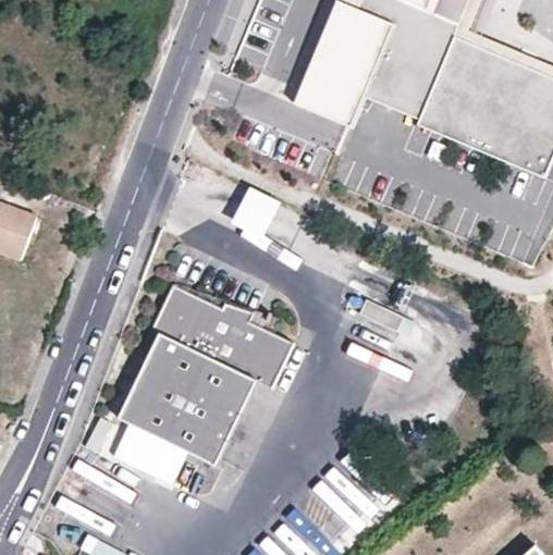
[(357,0),(355,9),(334,0),(292,103),(349,127),(363,97),(417,119),(415,124),(542,177),(552,151),(552,77),(452,35),(458,20),(466,0),(357,0)]
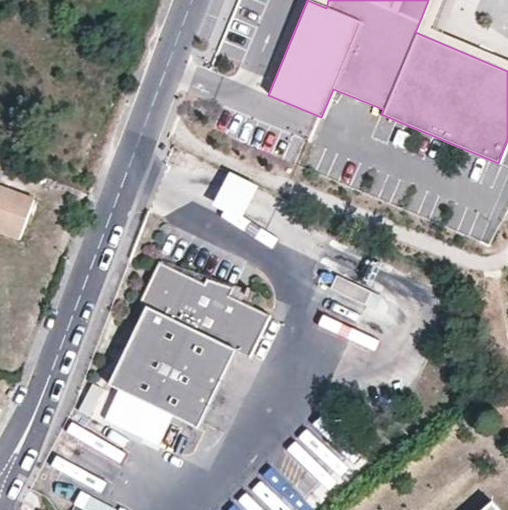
[(307,0),(326,8),(328,0),(307,0)]
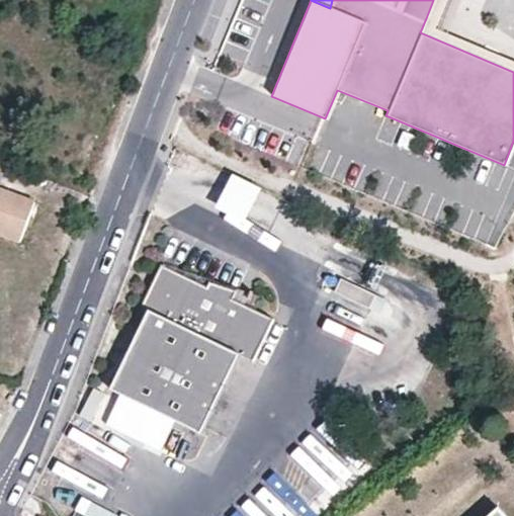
[(435,20),(443,0),(433,0),(426,18),(435,20)]
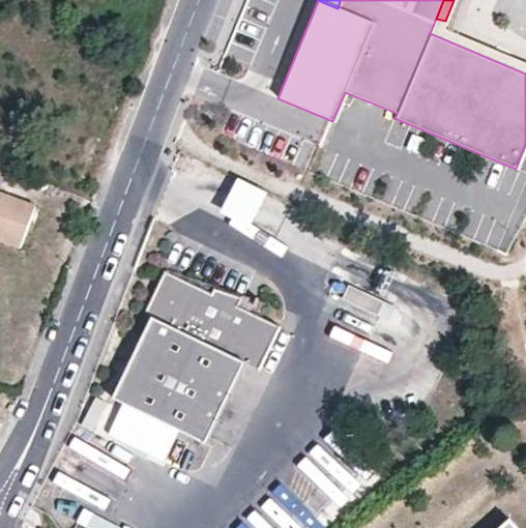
[(525,65),(441,30),(445,21),(436,19),(430,33),(525,74),(525,65)]
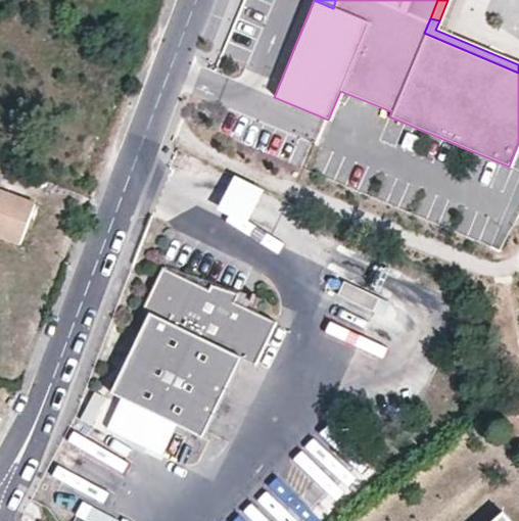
[(234,177),(222,201),(249,215),(262,189),(234,177)]
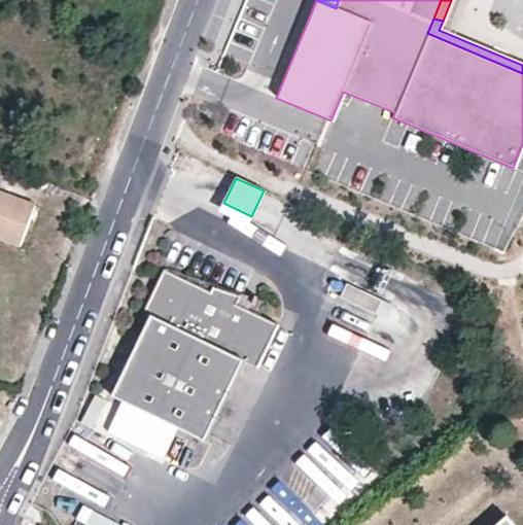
[(0,219),(18,213),(32,209),(34,203),(0,189),(0,219)]
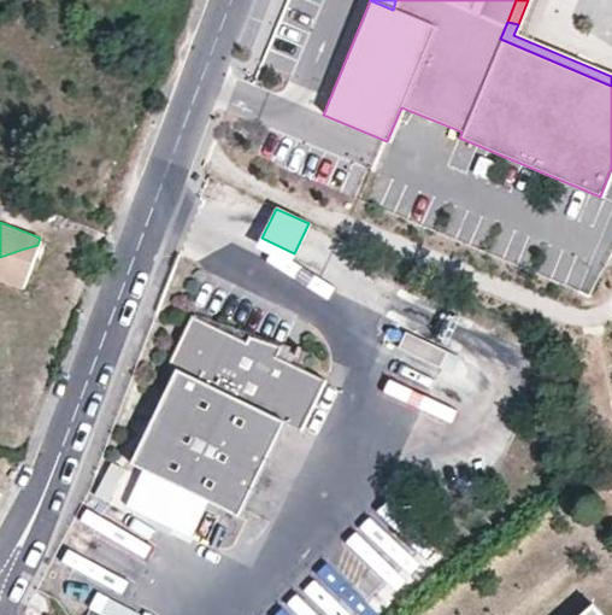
[(0,276),(22,285),(37,245),(21,250),(0,257),(0,276)]
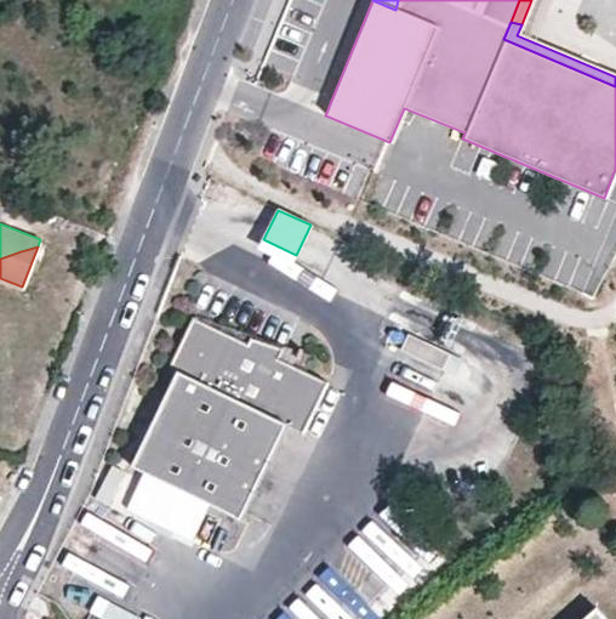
[(325,380),(277,356),(281,345),(249,336),(246,342),(190,316),(166,367),(176,372),(289,425),(302,431),(325,380)]
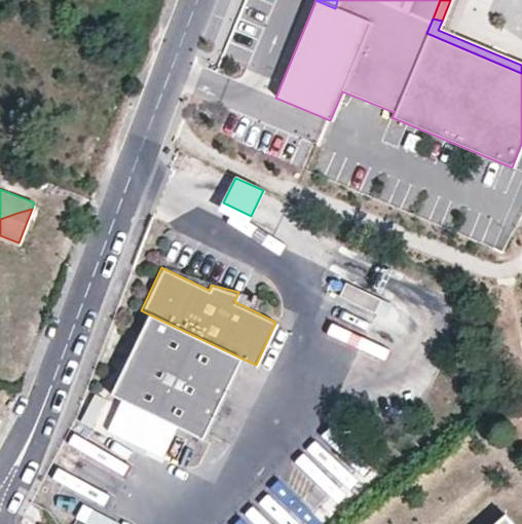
[(245,360),(149,314),(111,395),(204,439),(245,360)]
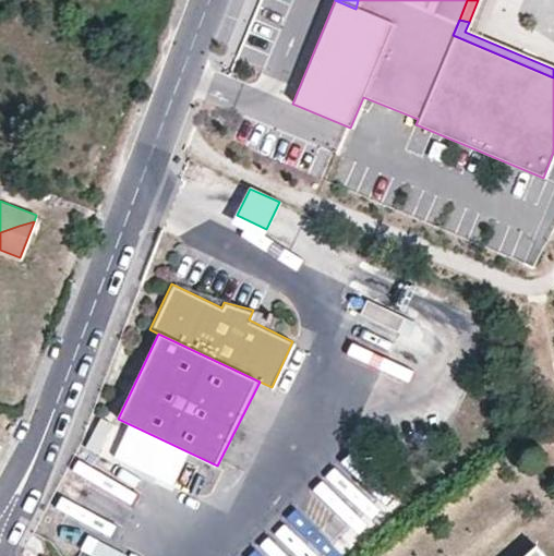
[(97,446),(121,456),(131,432),(108,422),(97,446)]
